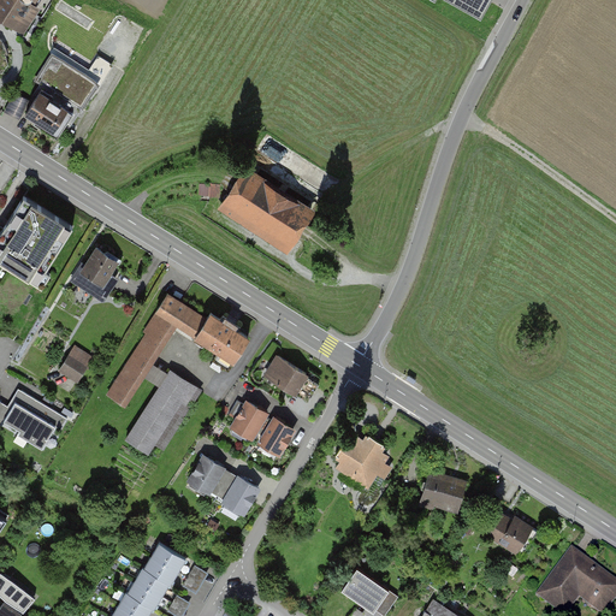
[(0,0),(0,16),(12,24),(24,21),(31,10),(34,10),(40,0),(0,0)]
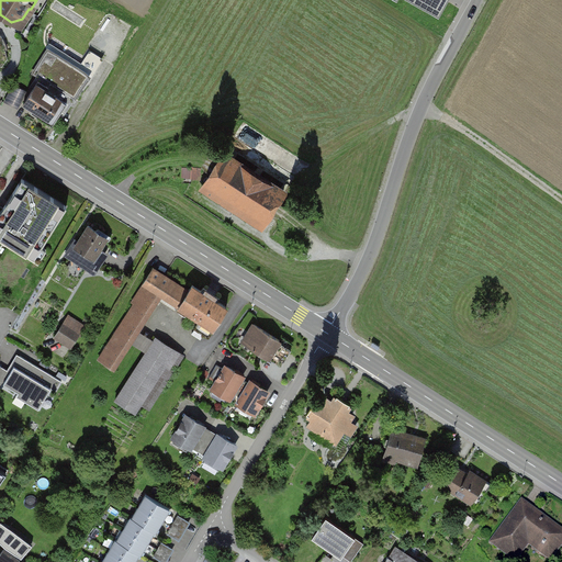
[(400,0),(408,0),(440,18),(449,0),(393,0),(398,3),(400,0)]
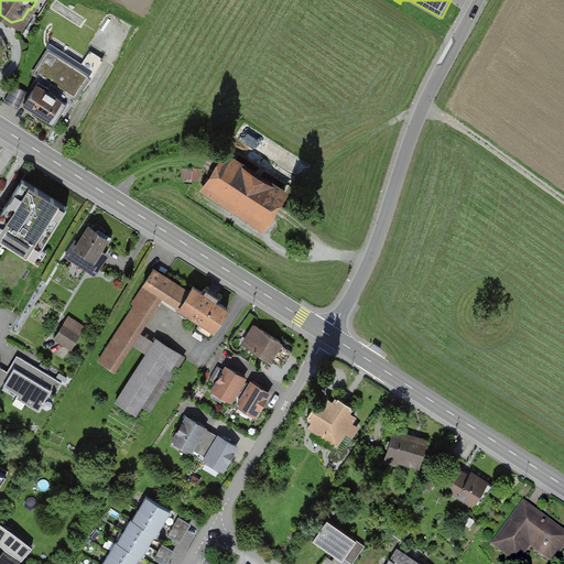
[(93,73),(50,44),(32,72),(75,100),(93,73)]
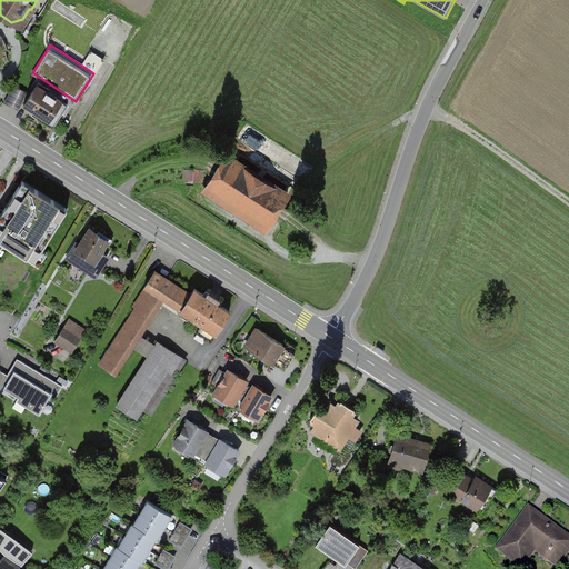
[(49,89),(39,82),(25,106),(42,117),(40,120),(53,129),(68,106),(47,92),(49,89)]
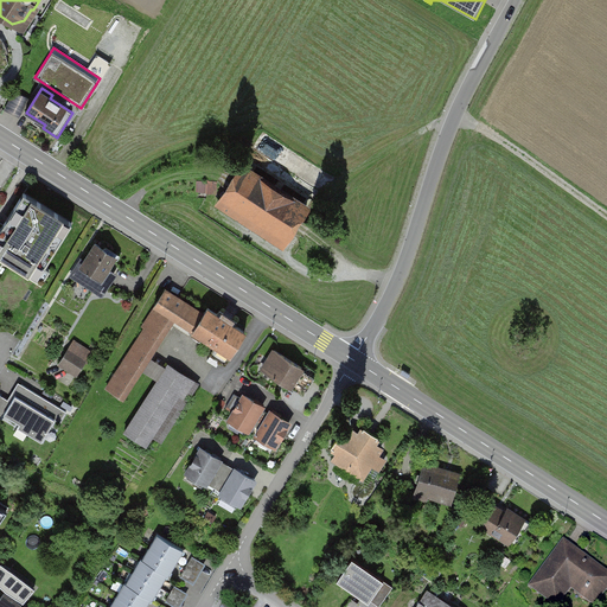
[(235,163),(210,202),(281,247),(306,206),(235,163)]
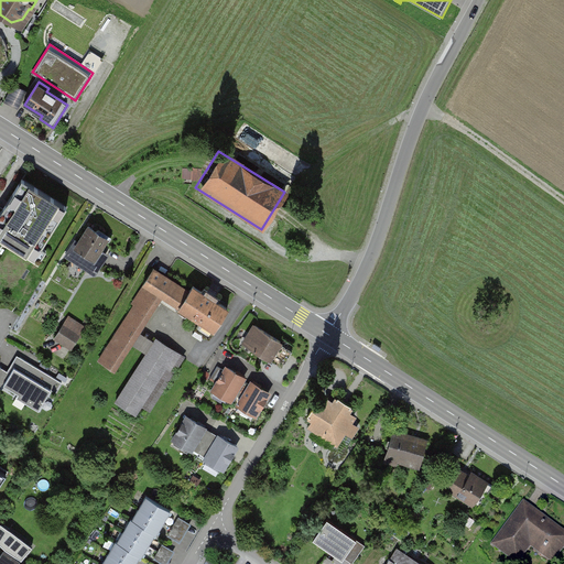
[(67,207),(21,180),(0,213),(0,239),(34,260),(67,207)]
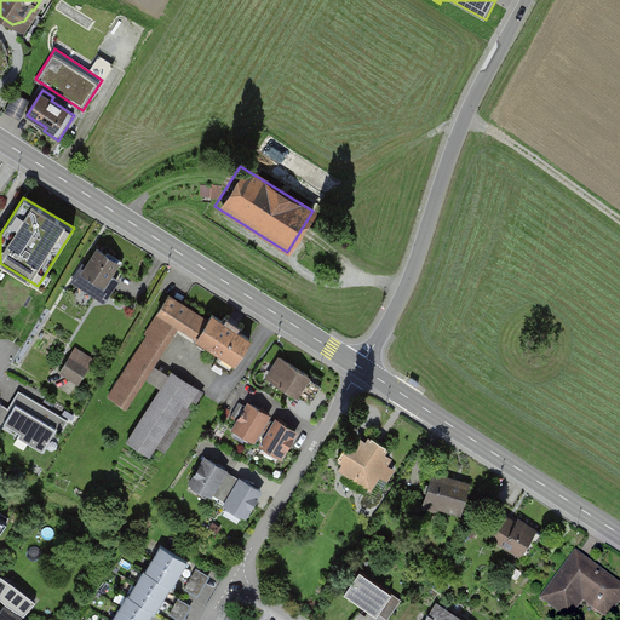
[(119,260),(95,246),(72,282),(104,302),(119,280),(110,275),(119,260)]
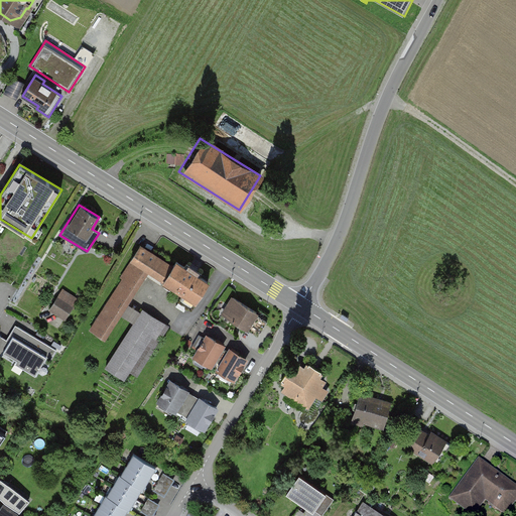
[(164,281),(173,267),(140,246),(121,277),(124,279),(91,330),(105,339),(146,275),(161,285),(164,281)]
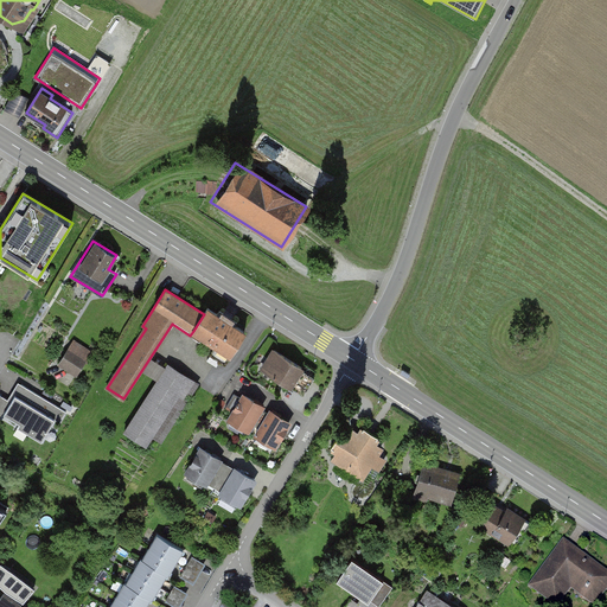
[(204,314),(193,331),(217,346),(208,360),(217,366),(221,362),(225,364),(246,333),(235,326),(237,323),(221,311),(217,315),(208,308),(204,314)]
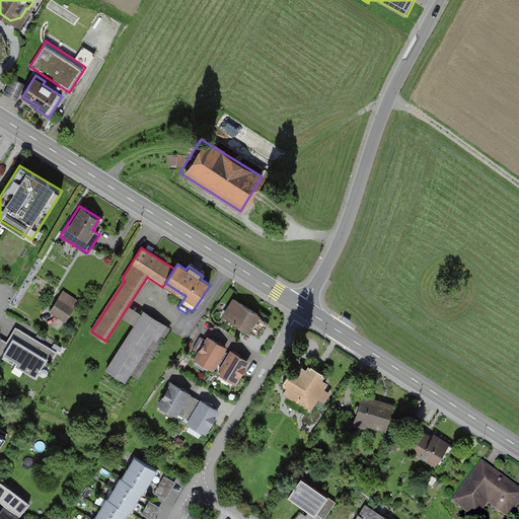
[(51,310),(66,320),(78,302),(63,292),(51,310)]
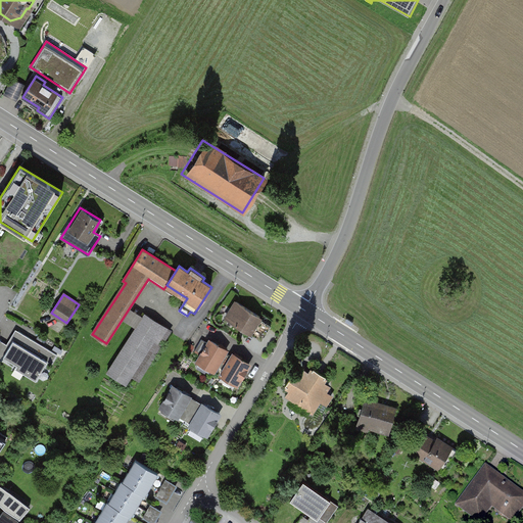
[(260,320),(236,302),(224,321),(248,338),(260,320)]
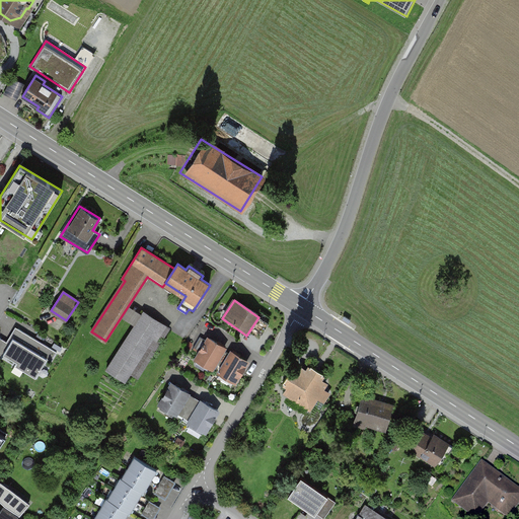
[(138,376),(168,328),(144,313),(107,369),(126,380),(131,372),(138,376)]
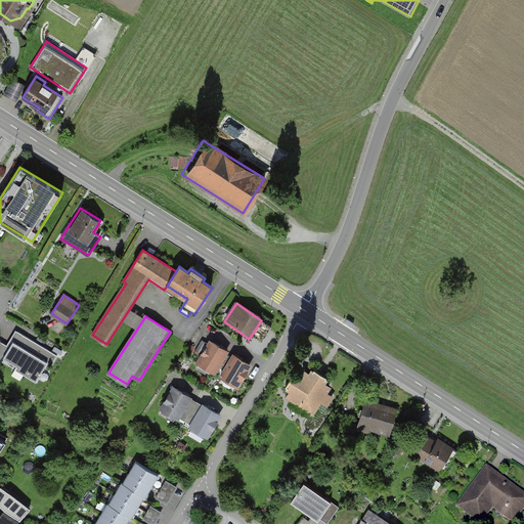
[(57,355),(18,332),(9,346),(0,341),(0,363),(3,358),(17,366),(15,368),(36,381),(48,361),(52,364),(57,355)]
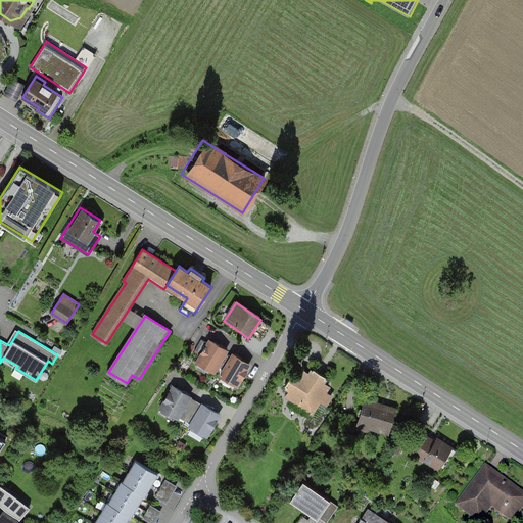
[(227,350),(209,341),(208,343),(201,340),(195,351),(201,355),(197,362),(215,371),(227,350)]
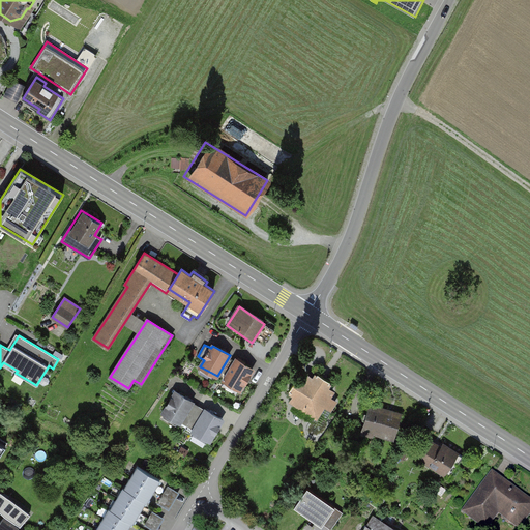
[(253,370),(236,359),(235,362),(229,358),(221,371),(227,375),(224,380),(240,390),(253,370)]
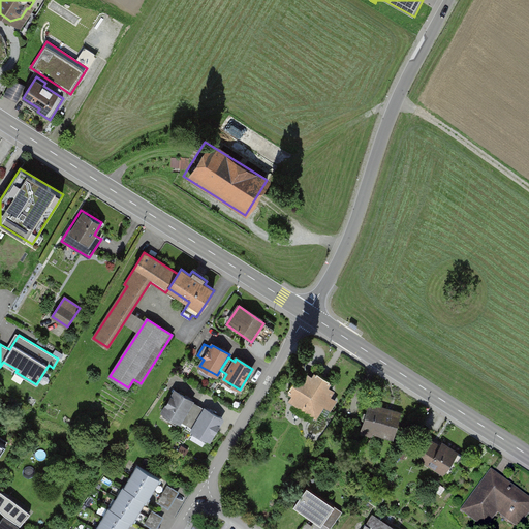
[(297,366),(279,396),(322,422),(340,392),(321,380),(297,366)]
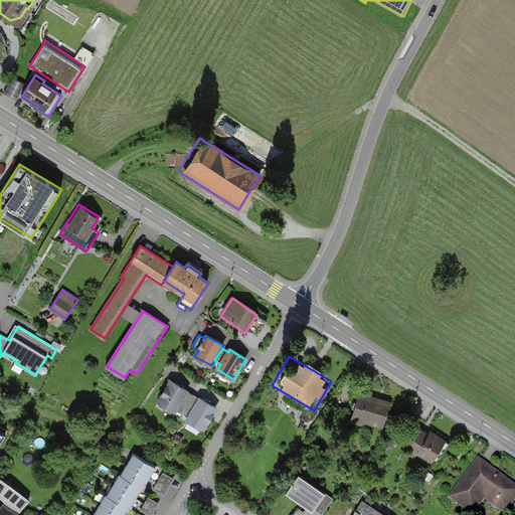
[(186,390),(171,381),(158,401),(175,411),(176,410),(181,413),(192,396),(185,392),(186,390)]
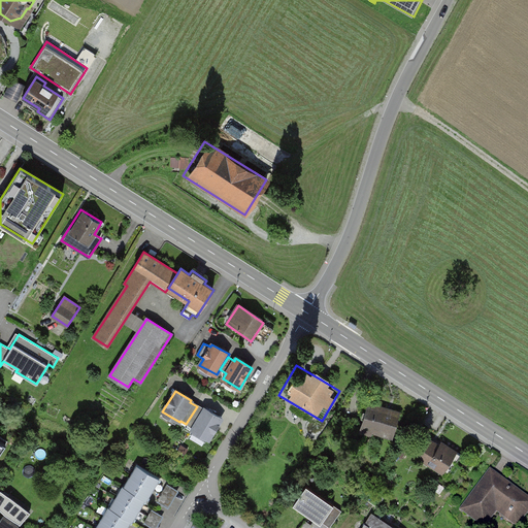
[(399,414),(362,403),(355,430),(392,440),(399,414)]
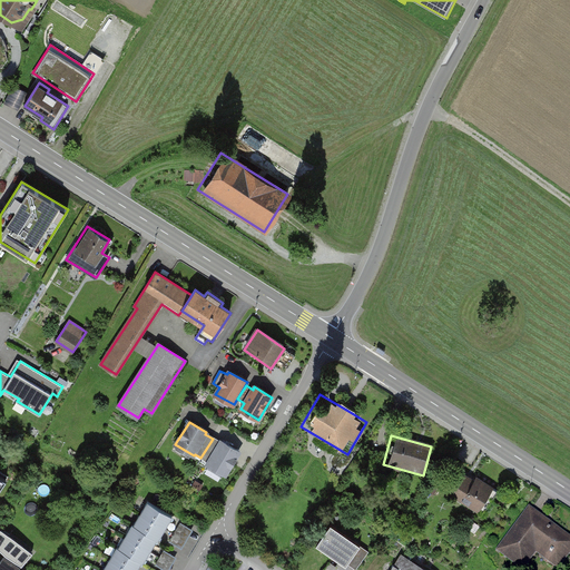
[(219,443),(213,439),(200,458),(208,462),(207,463),(226,474),(239,452),(222,441),(219,443)]
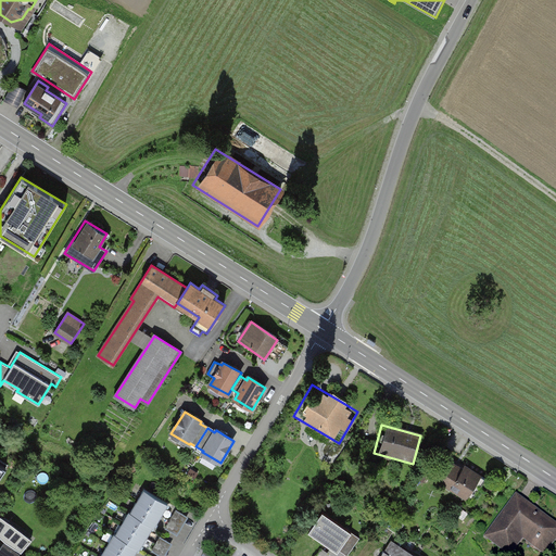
[(480,479),(454,460),(439,483),(465,501),(480,479)]
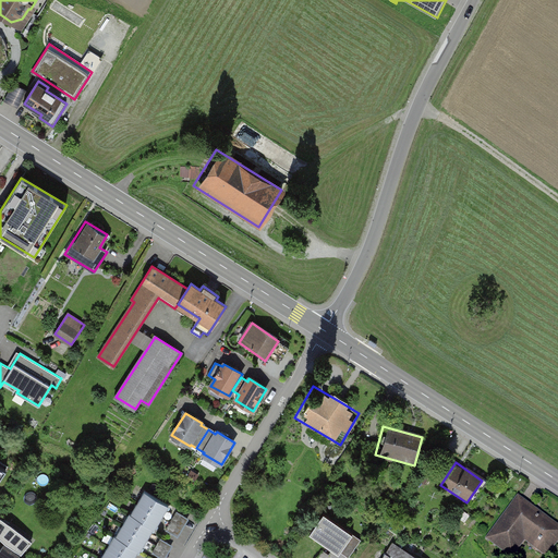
[(162,518),(169,506),(145,490),(137,502),(162,518)]
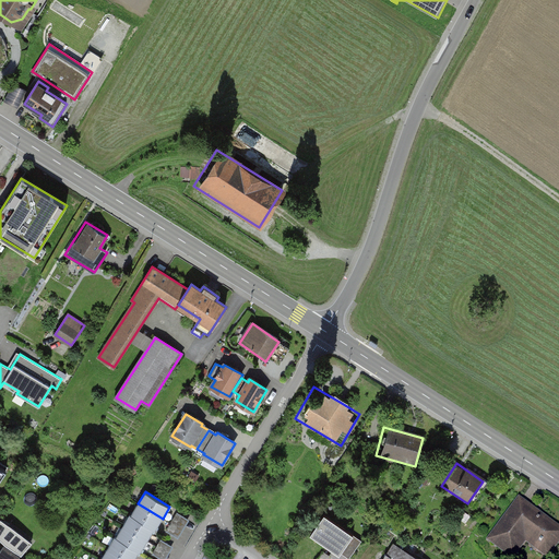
[(558,524),(527,500),(519,495),(485,538),(511,558),(512,558),(527,539),(547,555),(558,538),(558,524)]
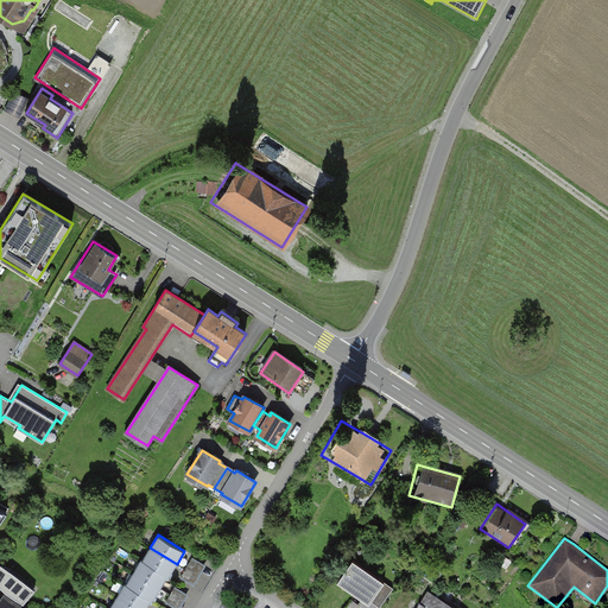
[(169,577),(177,564),(150,548),(143,559),(168,575),(168,576),(169,577)]
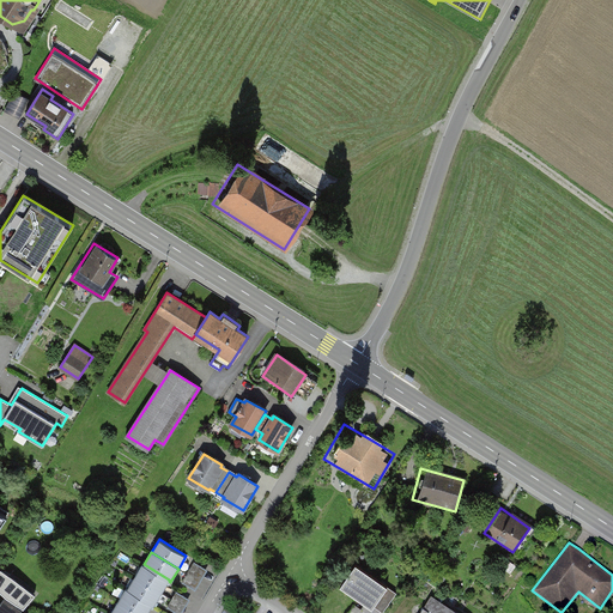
[(162,593),(169,581),(169,580),(144,564),(143,564),(134,577),(162,593)]
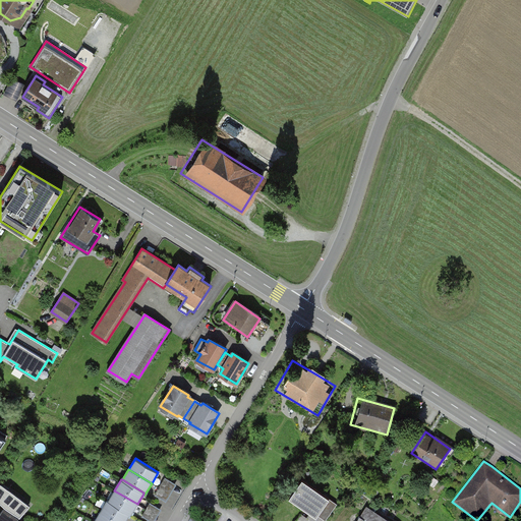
[(326,520),(338,504),(302,479),(289,499),(315,517),(317,515),(325,520),(326,520)]
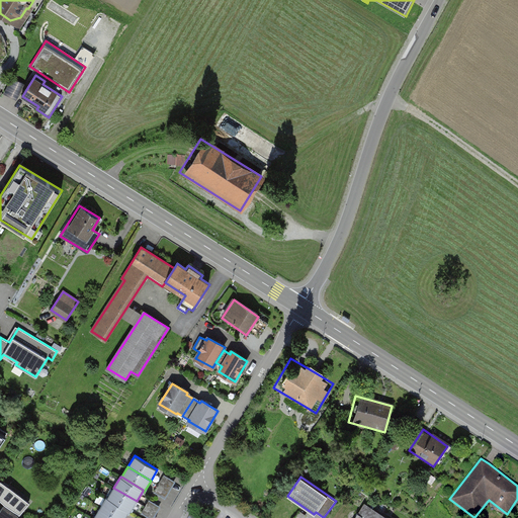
[(10,487),(0,480),(0,499),(5,505),(11,509),(10,511),(3,507),(0,511),(0,517),(13,517),(17,513),(20,515),(29,502),(10,487)]
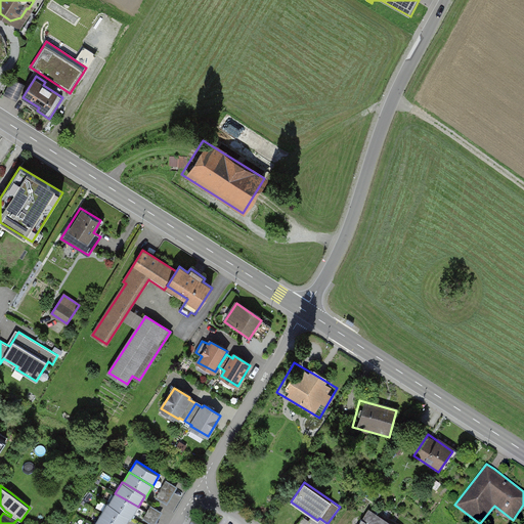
[(132,518),(138,507),(115,493),(108,504),(131,517),(132,518)]
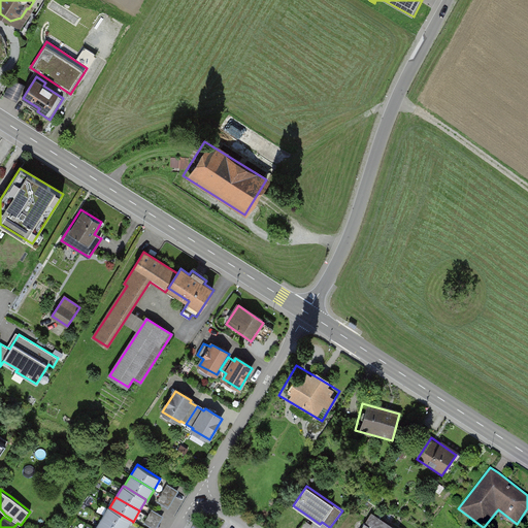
[(119,527),(127,527),(132,521),(109,507),(108,506),(102,518),(119,527)]
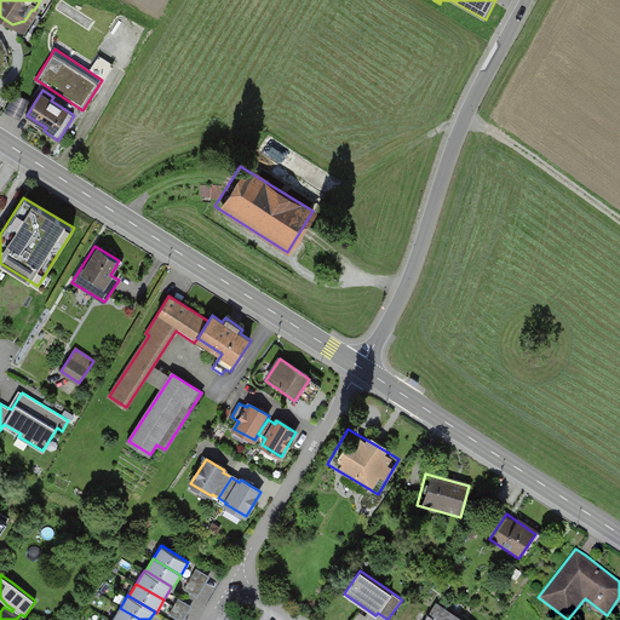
[(461,619),(437,604),(426,619),(461,619)]
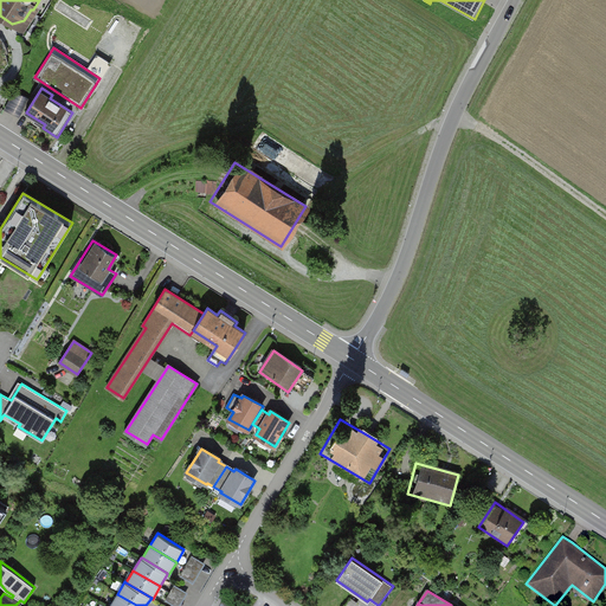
[(136,605),(117,594),(109,605),(136,605)]
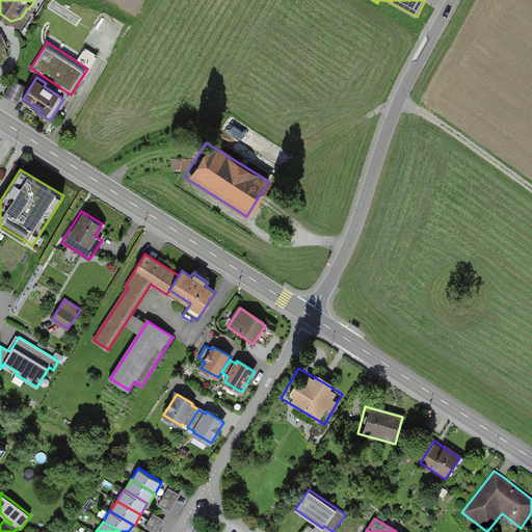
All buildings are outlined.
